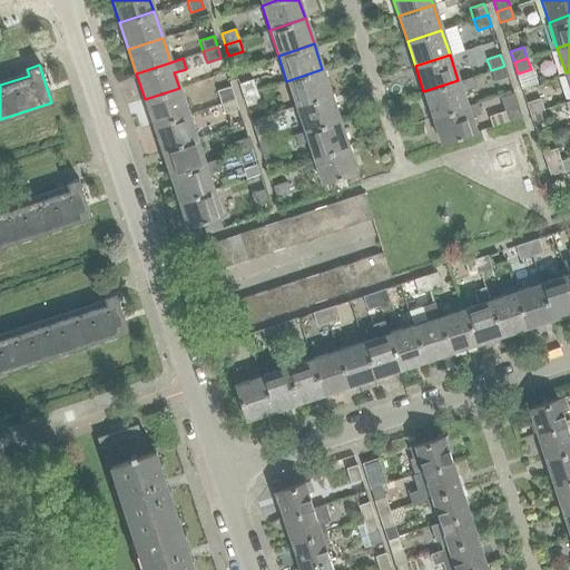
[(504,66),(491,70),(494,81),(508,77),(504,66)]
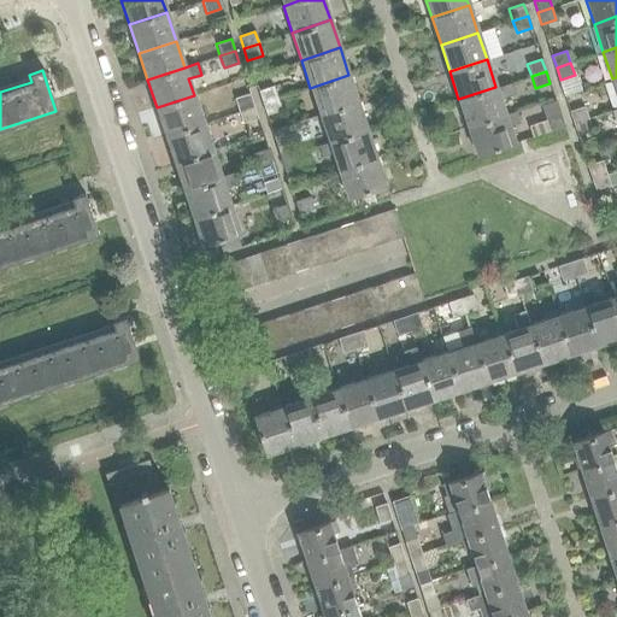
[(357,101),(348,75),(310,88),(318,115),(357,101)]
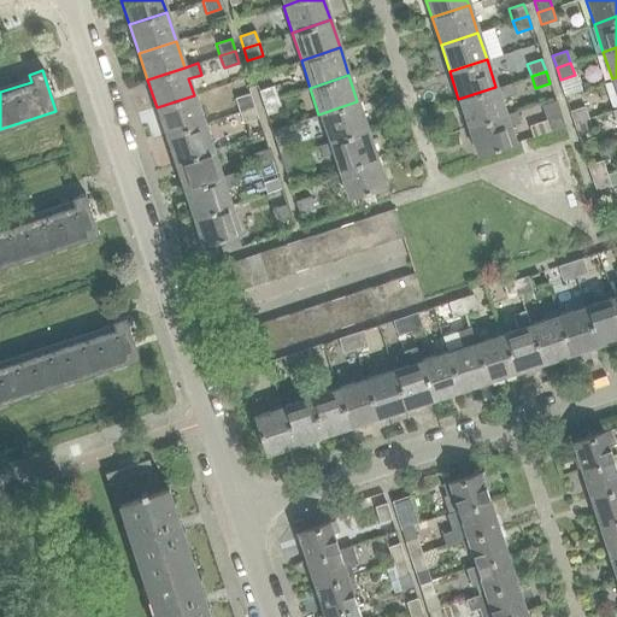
[(458,99),(468,127),(504,115),(499,99),(515,94),(511,83),(495,88),(495,87),(458,99)]
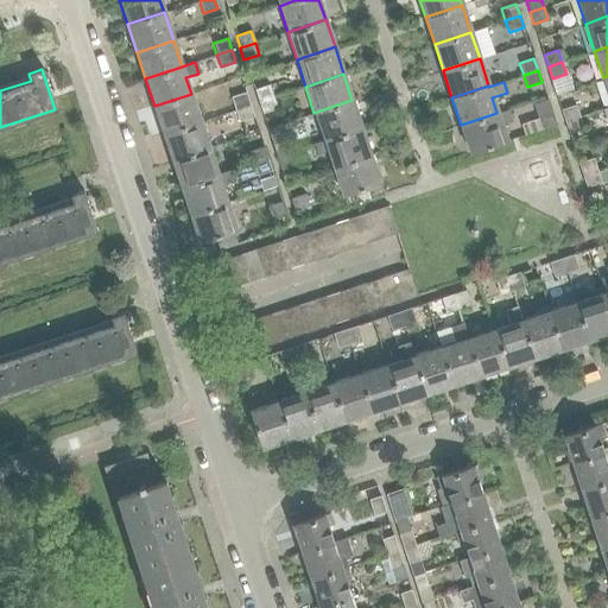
[(273,97),(270,86),(254,90),(259,102),(273,97)]
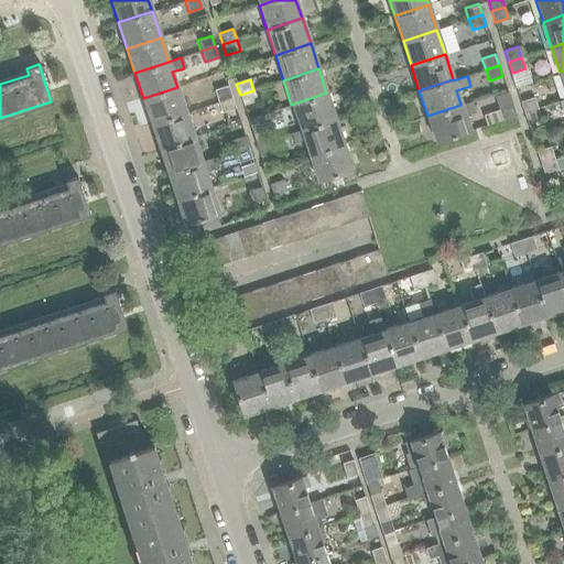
[(218,101),(231,97),(228,86),(214,90),(218,101)]
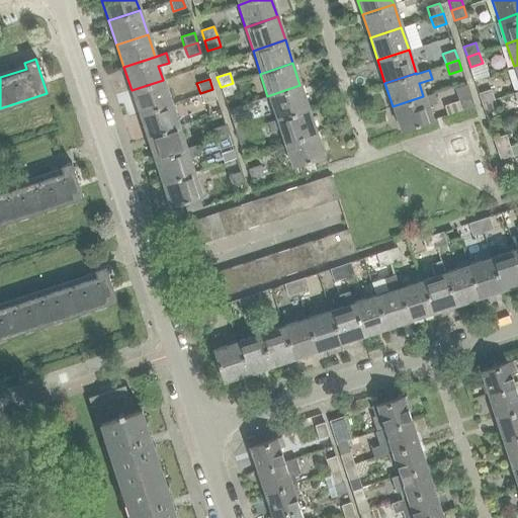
[(170,103),(163,80),(132,90),(139,113),(170,103)]
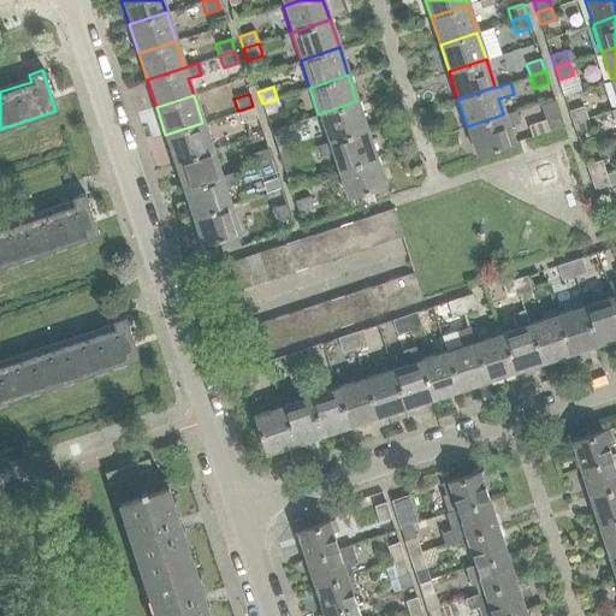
[(262,104),(266,116),(280,111),(277,99),(262,104)]
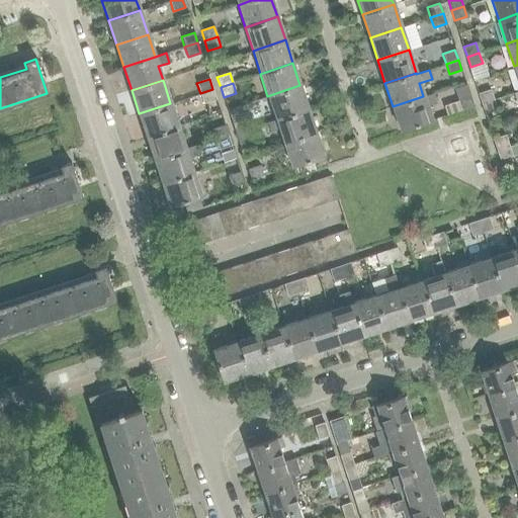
[(453,88),(456,99),(469,95),(466,84),(453,88)]
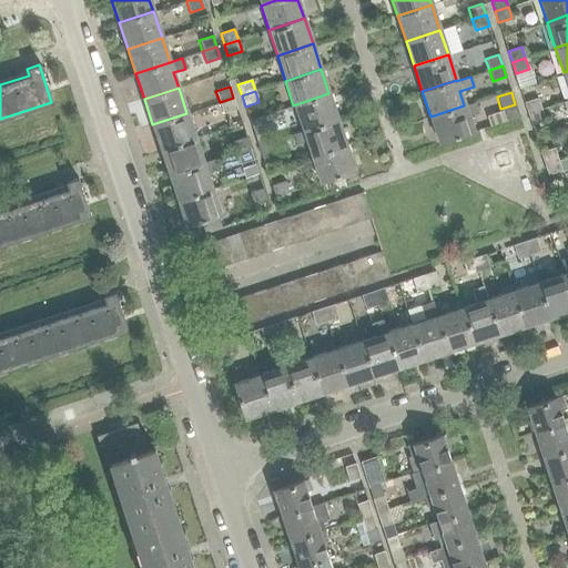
[(337,120),(328,93),(293,105),(302,131),(337,120)]
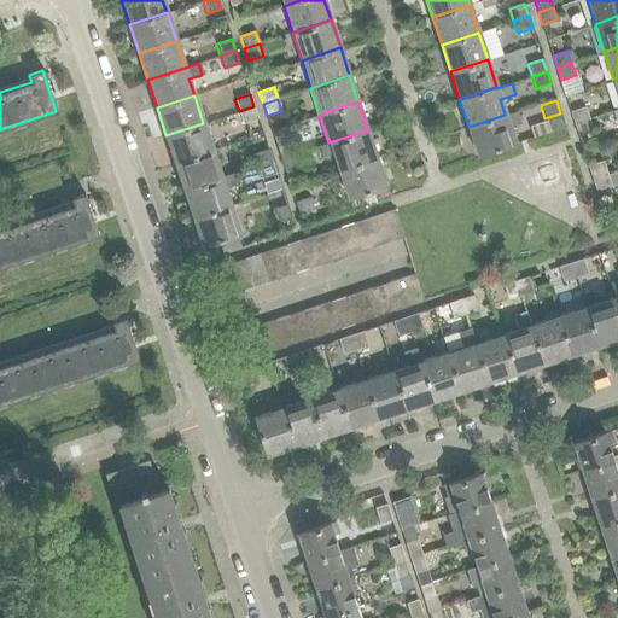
[(243,123),(257,118),(254,106),(239,111),(243,123)]
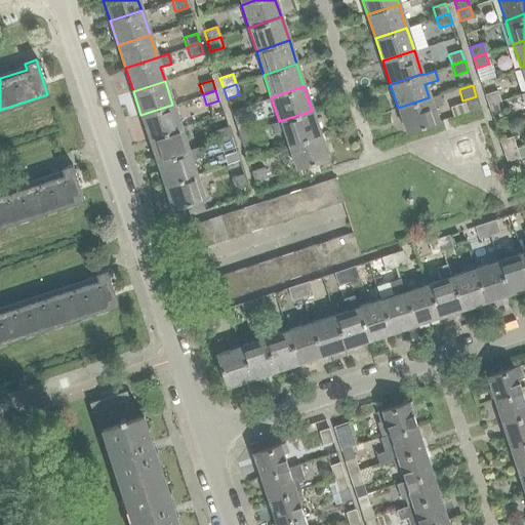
[(489,105),(500,101),(497,90),(485,94),(489,105)]
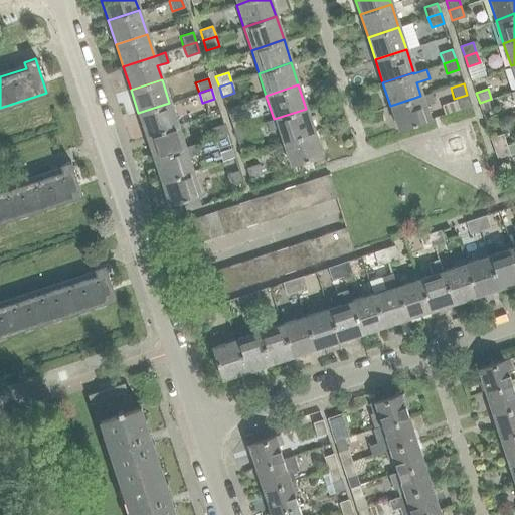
[(420,96),(390,106),(398,130),(428,120),(424,106),(434,103),(431,93),(421,96),(420,96)]
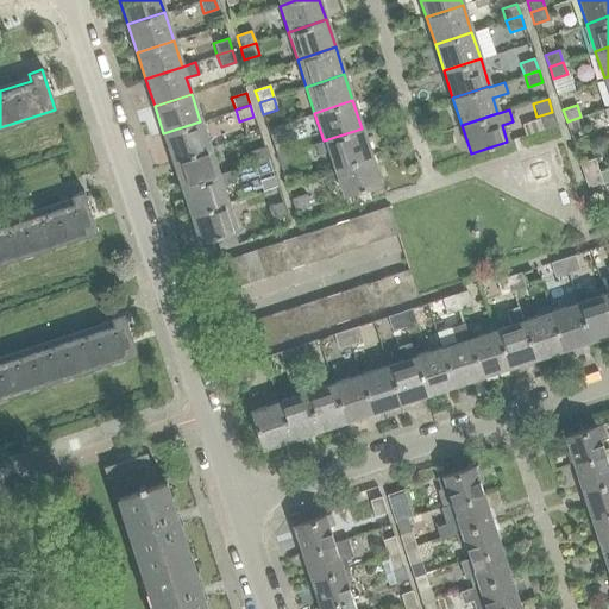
[(557,125),(552,112),(537,117),(541,130),(557,125)]
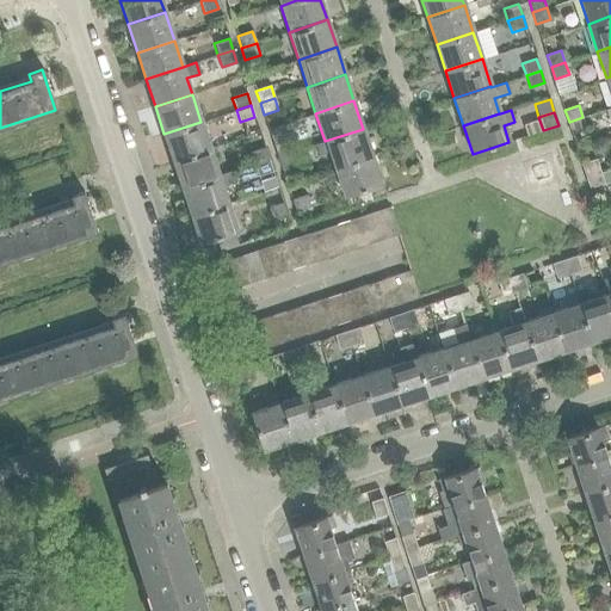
[(582,117),(569,122),(573,134),(587,129),(582,117)]
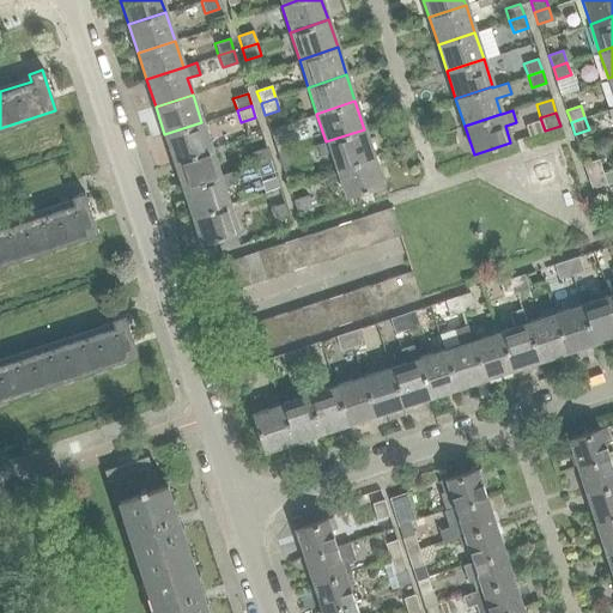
[(164,134),(174,162),(211,150),(201,122),(164,134)]
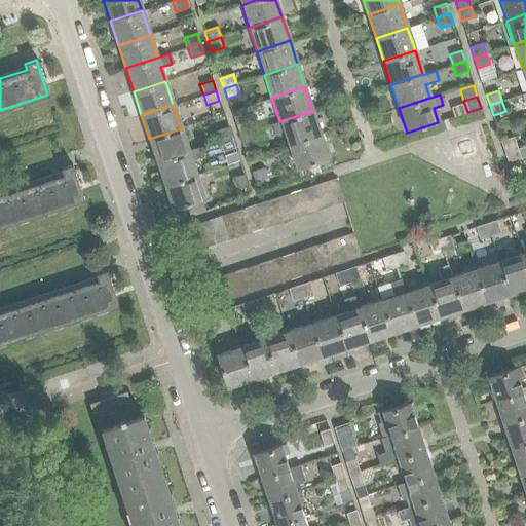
[(279,121),(287,145),(321,134),(312,111),(279,121)]
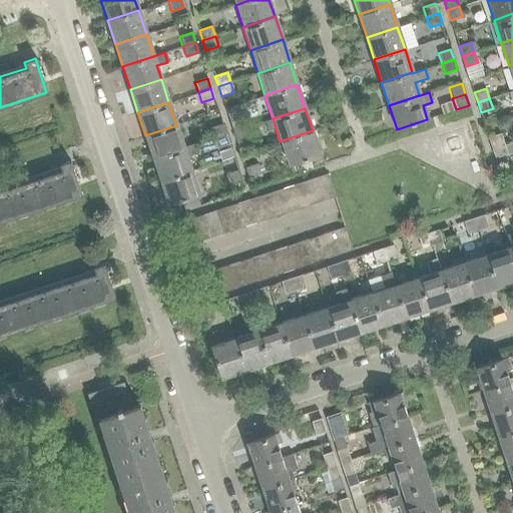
[(244,126),(241,117),(229,121),(232,130),(244,126)]
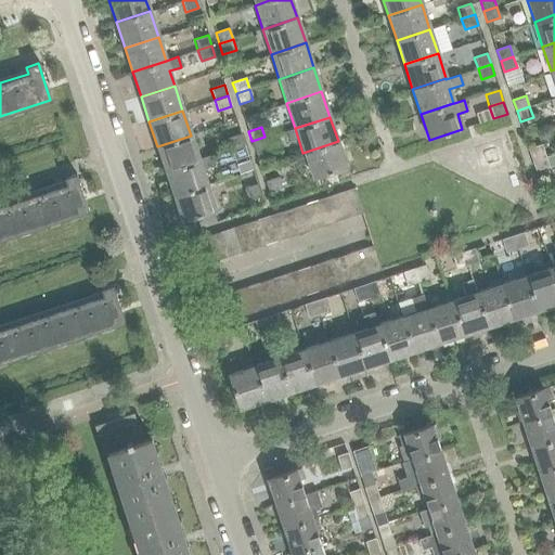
[(231,149),(245,144),(242,133),(228,138),(231,149)]
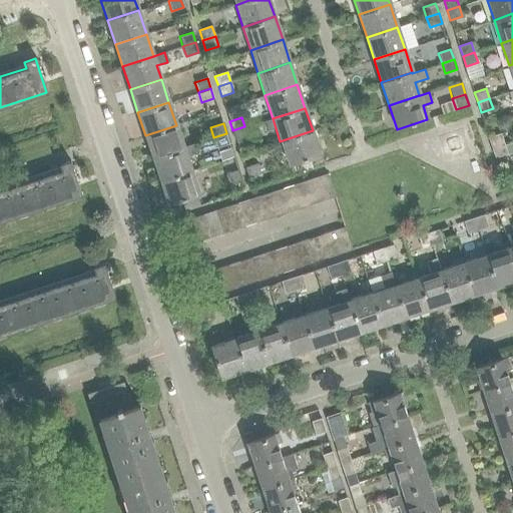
[(183,147),(176,125),(145,135),(152,158),(183,147)]
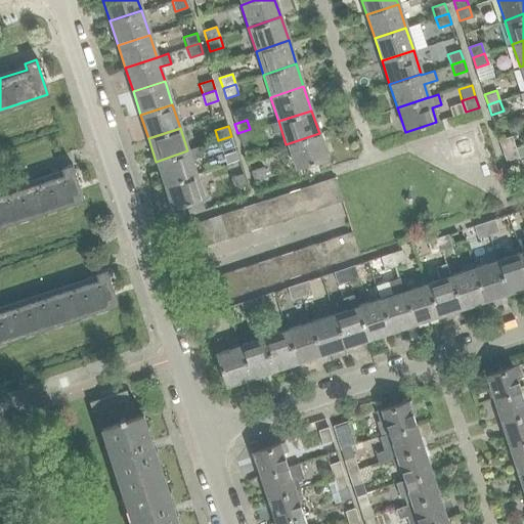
[(237,133),(241,143),(253,139),(250,129),(237,133)]
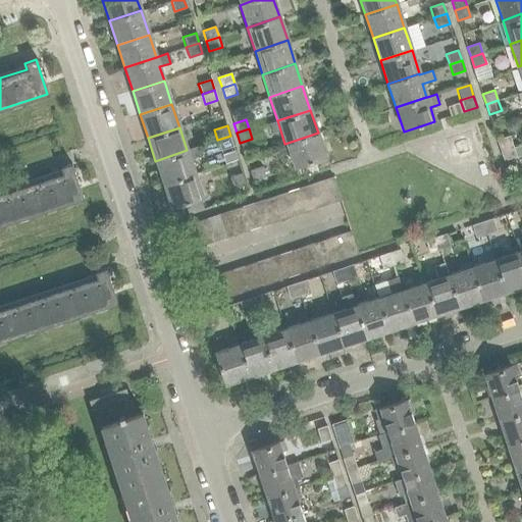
[(325,157),(318,133),(284,144),(293,167),(325,157)]
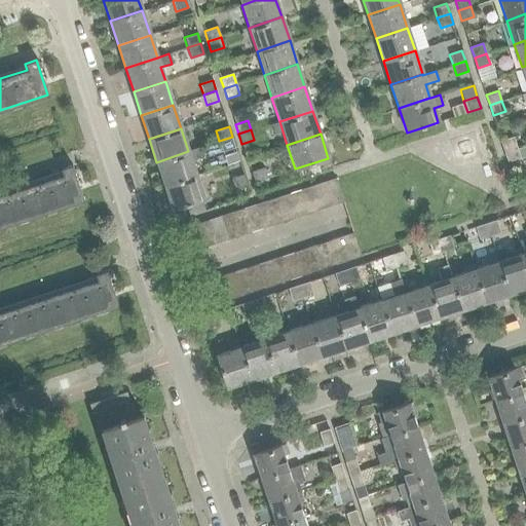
[(223,152),(235,147),(232,137),(219,141),(223,152)]
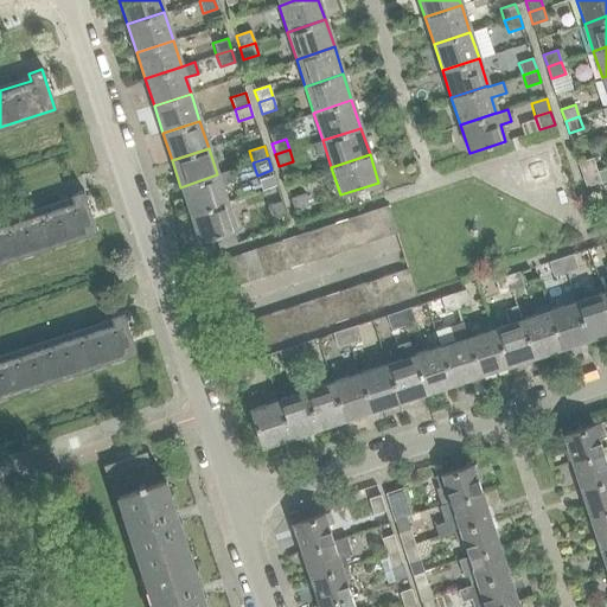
[(582,174),(596,170),(593,158),(577,163),(582,174)]
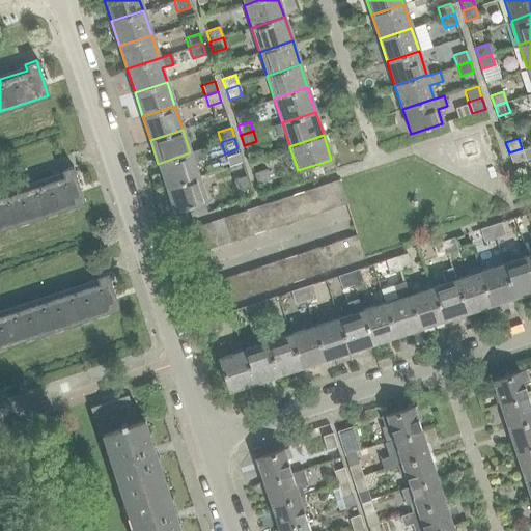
[(522,148),(509,152),(512,163),(526,159),(522,148)]
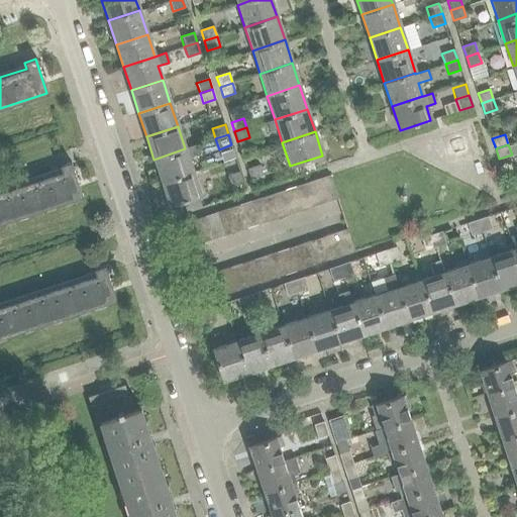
[(153,160),(162,182),(193,172),(189,159),(200,156),(197,145),(185,148),(153,160)]
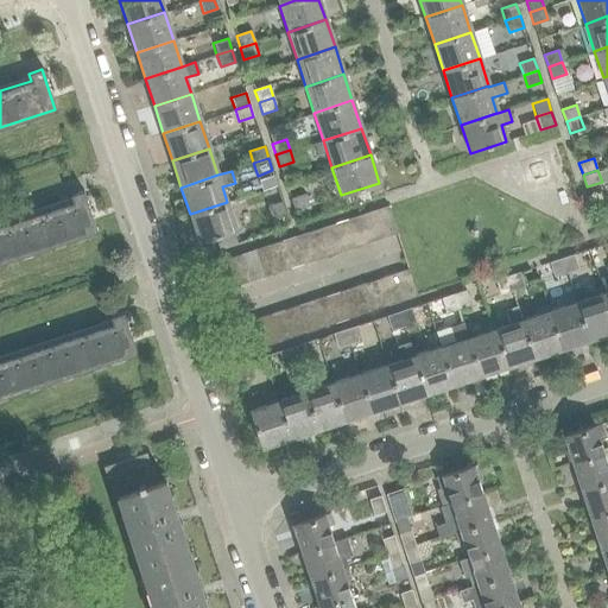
[(274,176),(259,181),(263,191),(277,187),(274,176)]
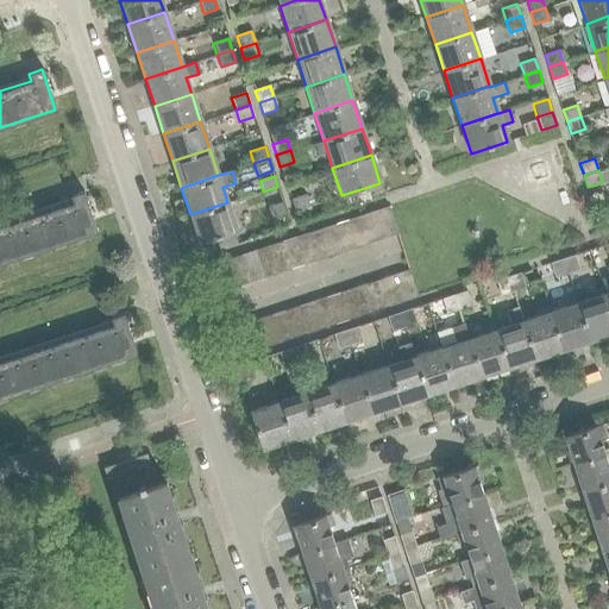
[(0,263),(95,232),(82,192),(69,196),(71,205),(0,227),(0,263)]
